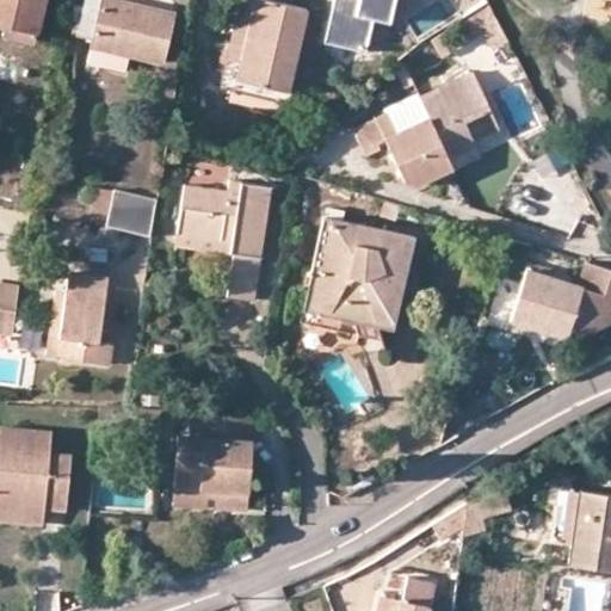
[(0,0),(0,26),(2,28),(35,35),(42,0),(0,0)]
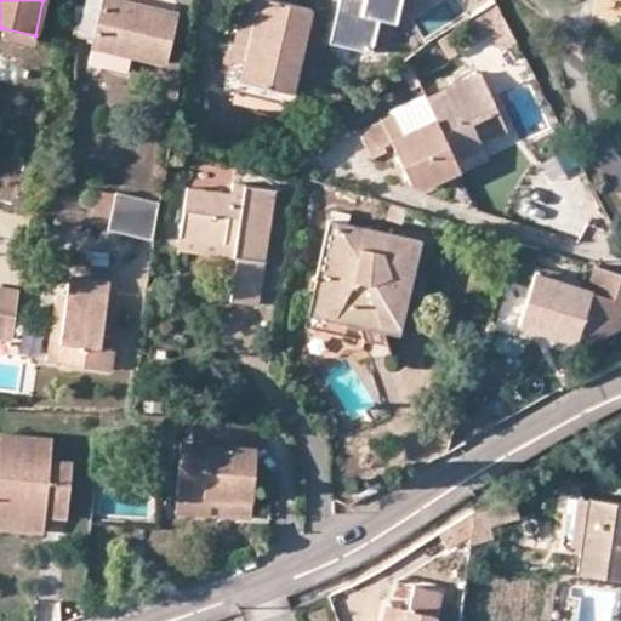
[(85,67),(123,75),(129,55),(161,63),(171,17),(100,0),(84,0),(77,45),(87,47),(85,67)]
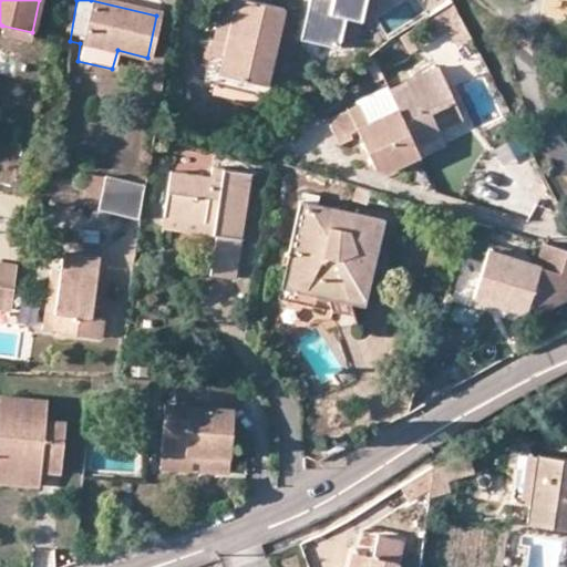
[(269,85),(265,86),(216,73),(233,0),(220,0),(202,82),(268,96),(269,85)]
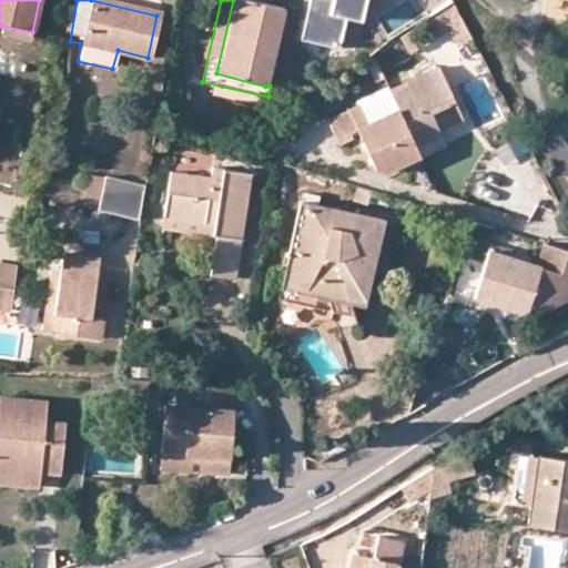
[(283,10),(242,0),(233,0),(216,73),(265,87),(283,10)]
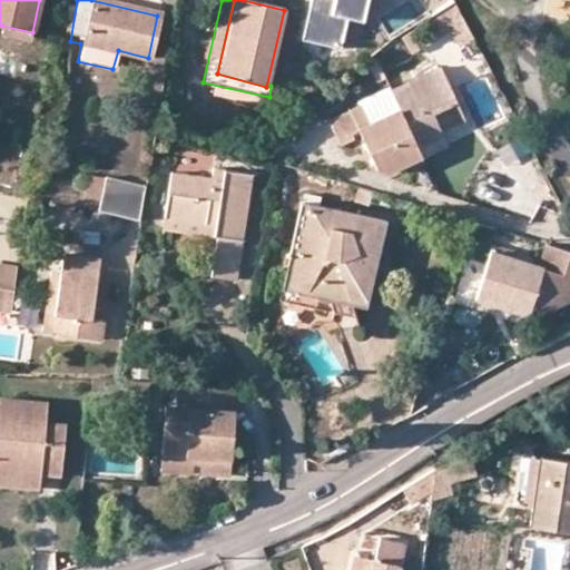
[(372,23),(376,0),(315,0),(306,42),(345,51),(353,19),(372,23)]
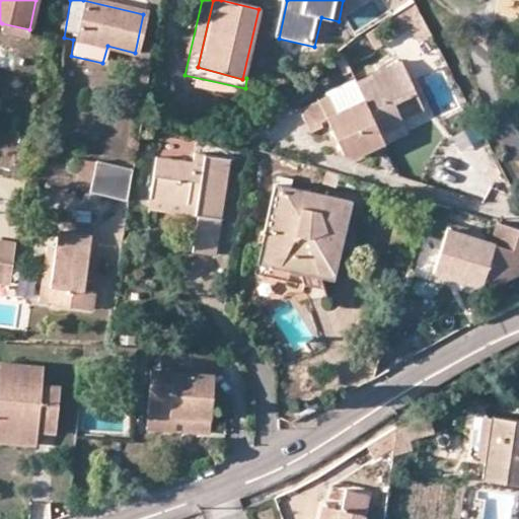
[(419,43),(430,34),(414,3),(382,19),(391,39),(409,26),(419,43)]
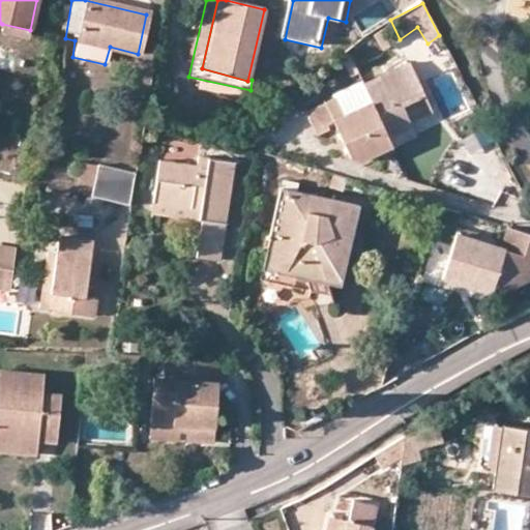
[(2,24),(0,32),(28,39),(30,30),(2,24)]
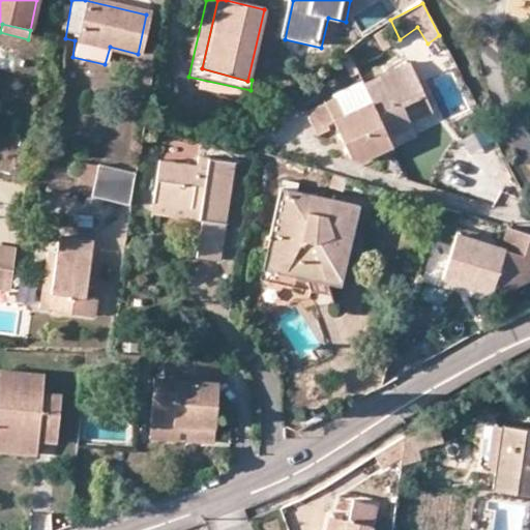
[(382,50),(396,41),(387,27),(373,36),(382,50)]
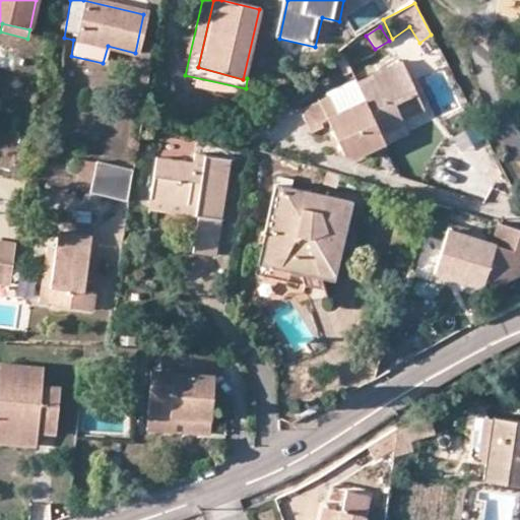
[(355,83),(363,99),(382,138),(403,128),(400,123),(423,111),(400,63),(355,83)]
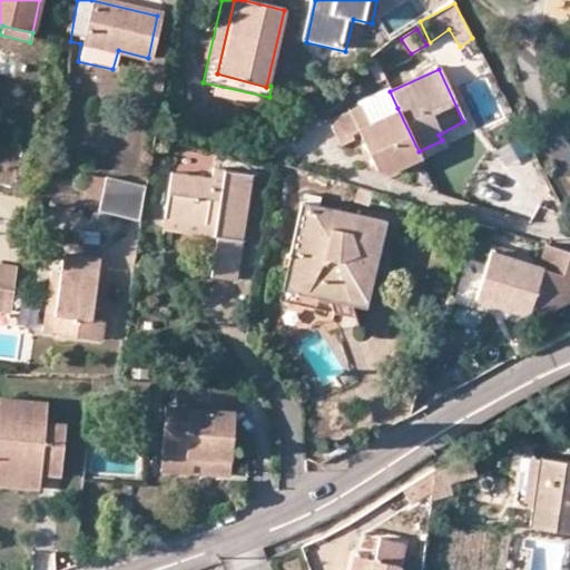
[(422,159),(419,151),(397,108),(367,123),(360,106),(328,120),(338,144),(352,137),(351,134),(357,131),(376,170),(392,173),(422,159)]
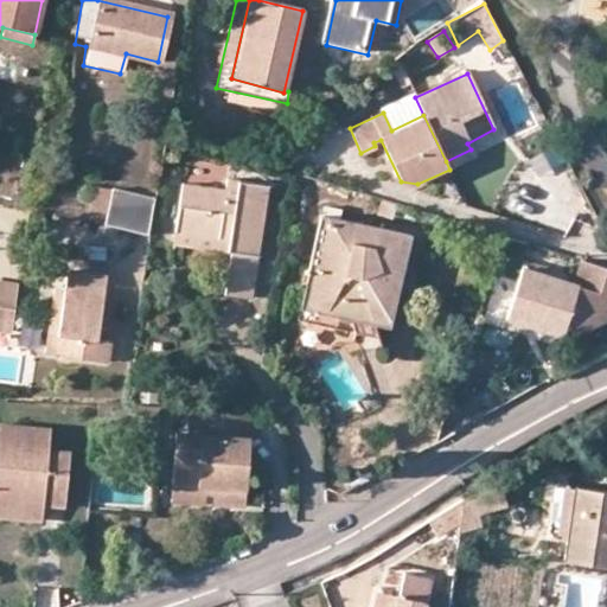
[(558,158),(550,142),(525,155),(532,171),(558,158)]
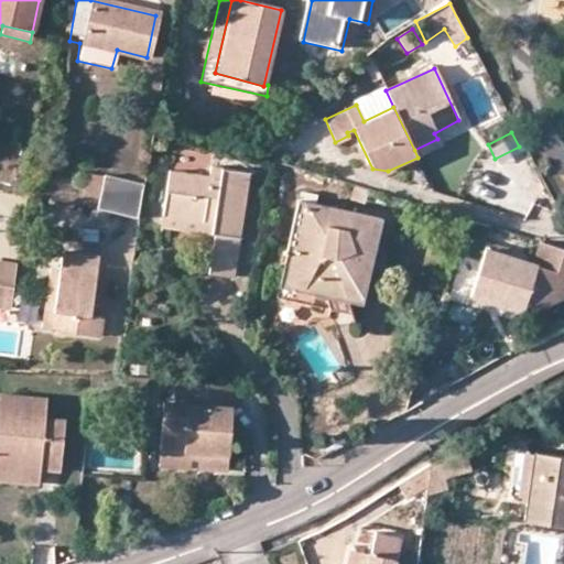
[(414,150),(418,158),(441,145),(437,139),(414,150)]
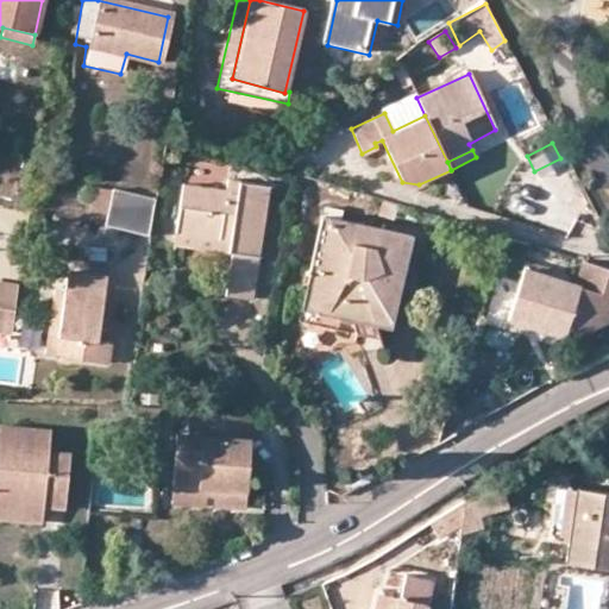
[(228,180),(227,188),(184,182),(177,233),(233,239),(232,251),(227,293),(253,296),(269,186),(228,180)]
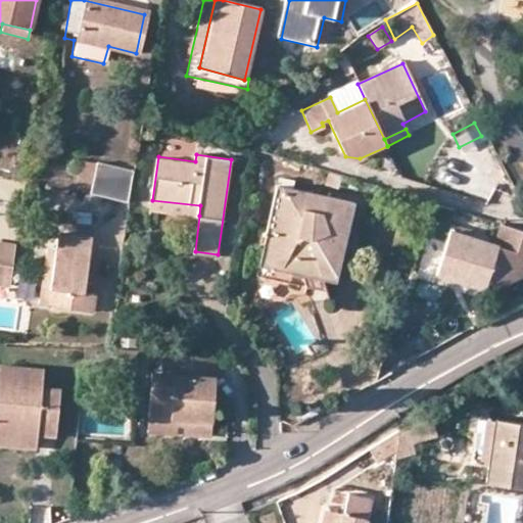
[(93,183),(97,163),(84,160),(80,180),(93,183)]
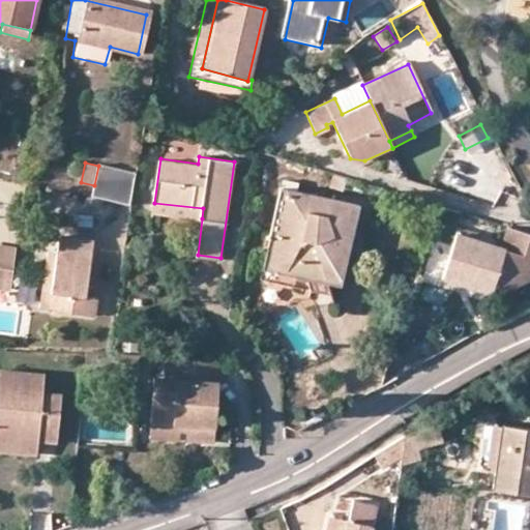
[(134,173),(98,166),(94,185),(92,195),(129,204),(134,173)]
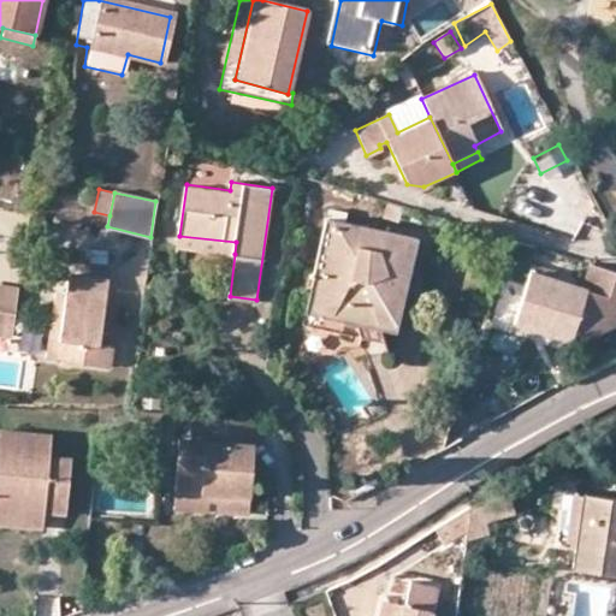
[(326,212),(303,304),(392,325),(397,306),(317,286),(335,214),(326,212)]
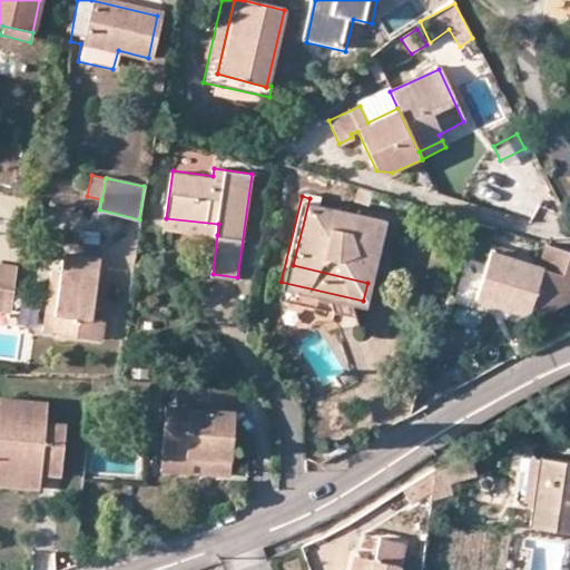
[(367,283),(384,216),(310,198),(293,265),(367,283)]
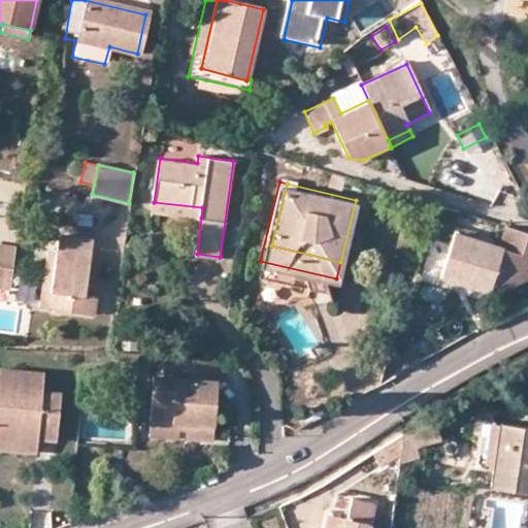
[(154,202),(153,211),(201,218),(202,207),(154,202)]
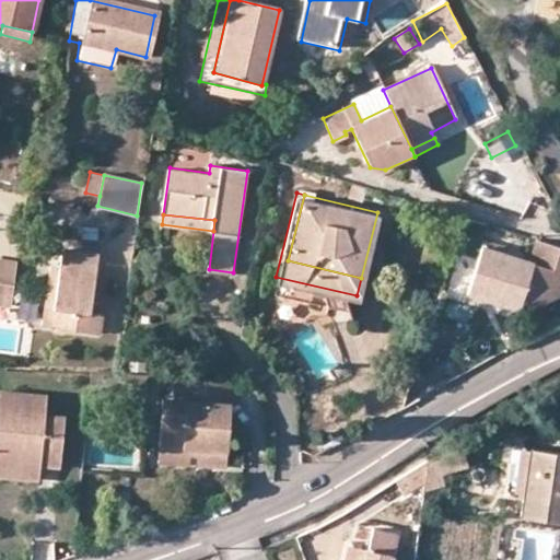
[(520,294),(533,299),(559,287),(559,243),(534,236),(528,256),(531,257),(520,294)]
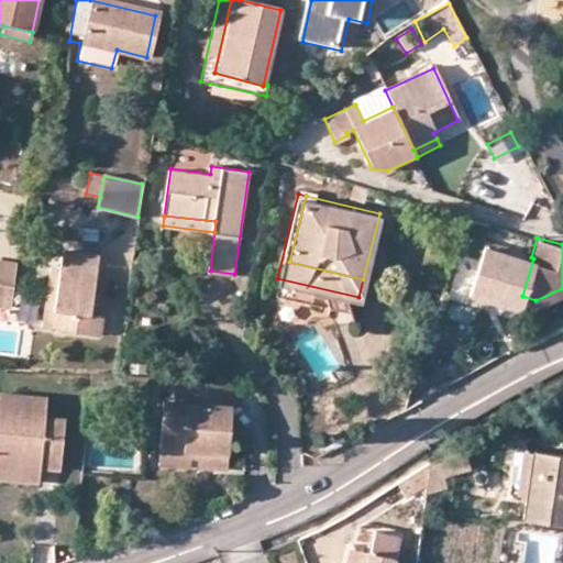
[(483,244),(470,291),(520,307),(522,296),(533,258),(531,257),(483,244)]
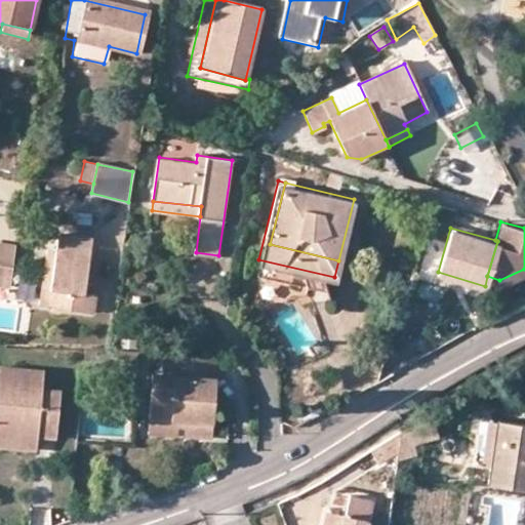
[(59,231),(58,249),(49,305),(94,311),(96,295),(84,293),(92,237),(59,231)]
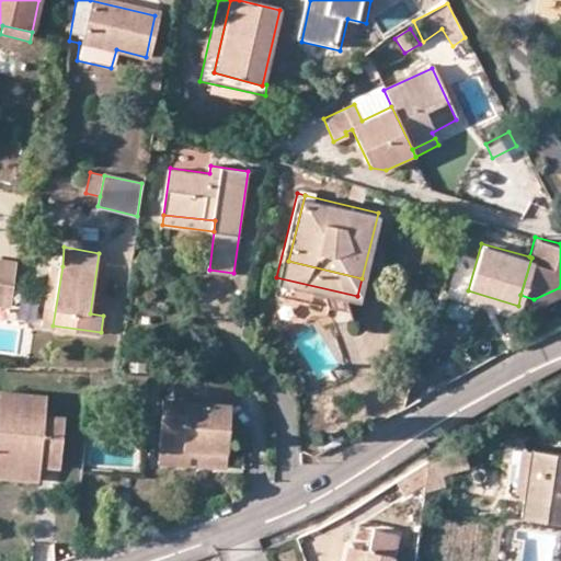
[(0,261),(0,284),(13,286),(16,263),(0,261)]
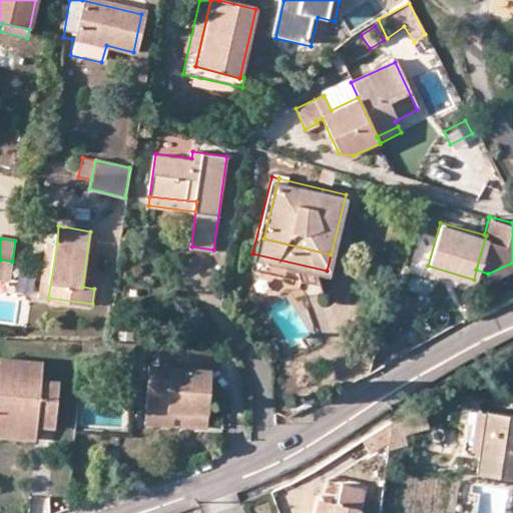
[(57,243),(46,241),(37,297),(48,298),(57,243)]
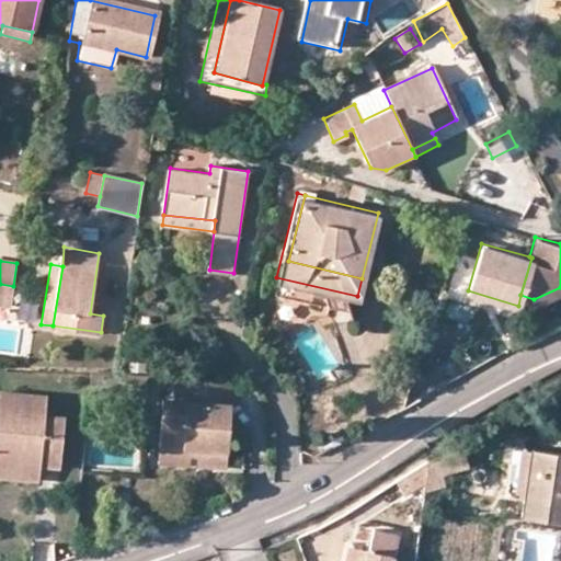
[(13,286),(0,284),(0,306),(11,307),(13,286)]
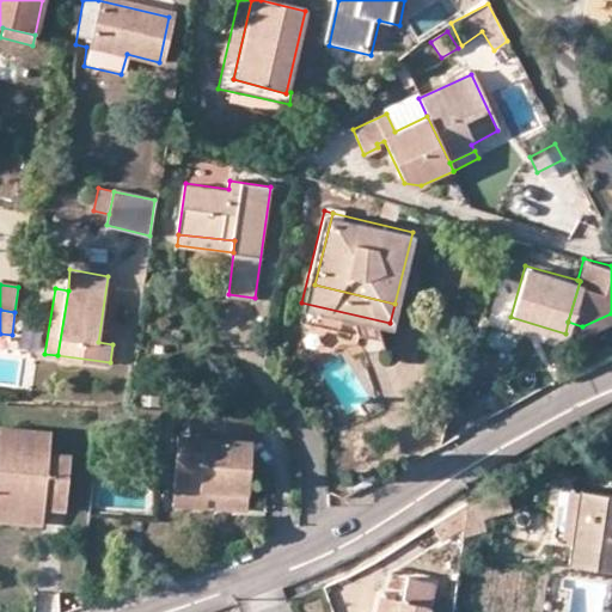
[(178,434),(175,487),(227,491),(227,508),(246,510),(254,415),(193,411),(191,434),(178,434)]
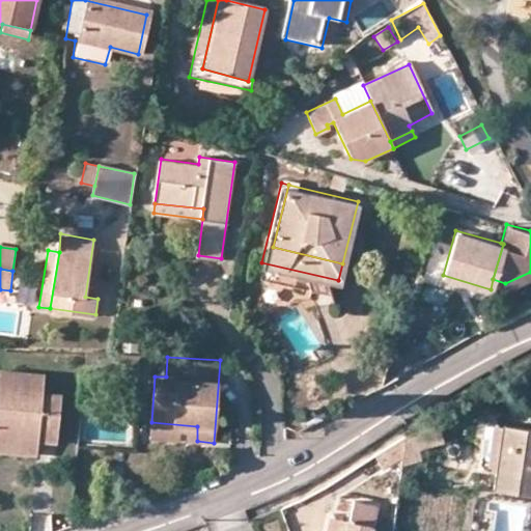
[(45,375),(0,370),(0,434),(44,438),(57,440),(60,395),(44,393),(45,375)]
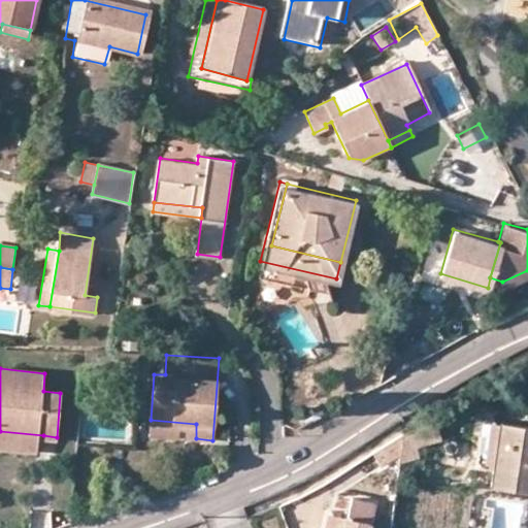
[(527,492),(527,426),(498,423),(498,419),(480,416),(472,467),(490,471),(488,487),(527,492)]
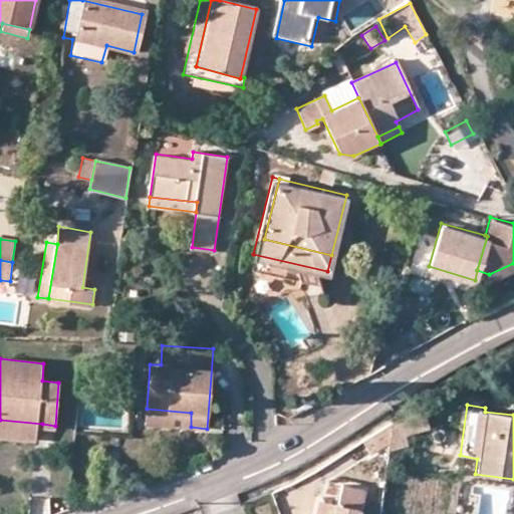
[(147,409),(145,424),(191,427),(191,413),(147,409)]
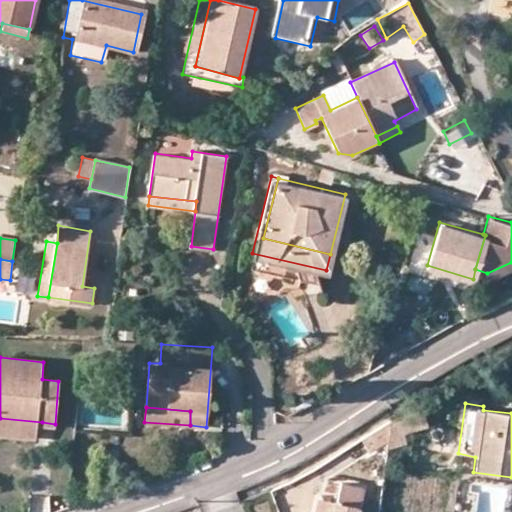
[(406,444),(404,435),(427,427),(423,410),(390,420),(386,450),(406,444)]
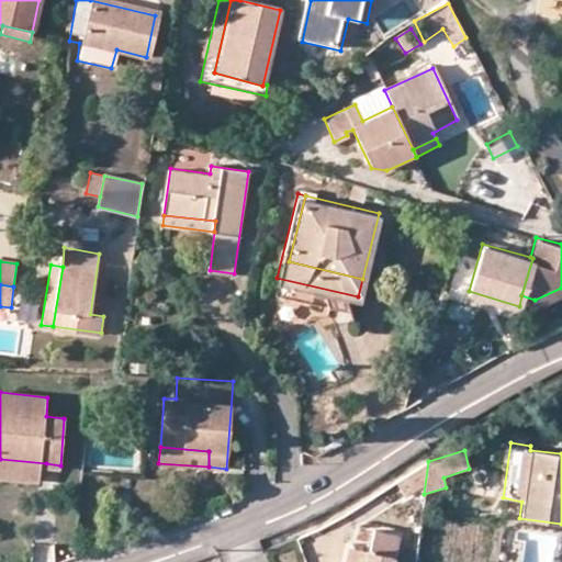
[(0,459),(0,468),(44,472),(46,463),(0,459)]
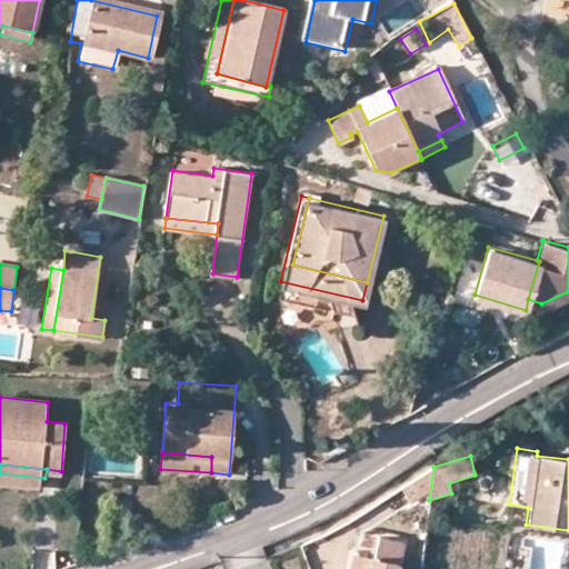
[(510,488),(509,469),(483,472),(486,491),(510,488)]
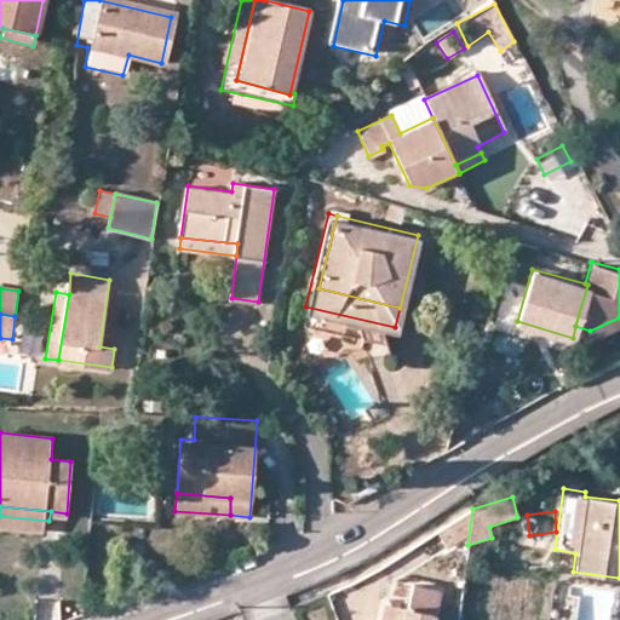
[(408,609),(385,604),(382,619),(432,619),(440,590),(414,584),(408,609)]
